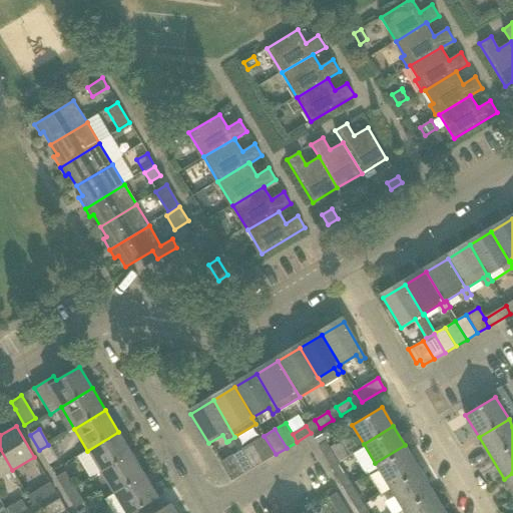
[(118,432),(87,451),(100,472),(131,453),(118,432)]
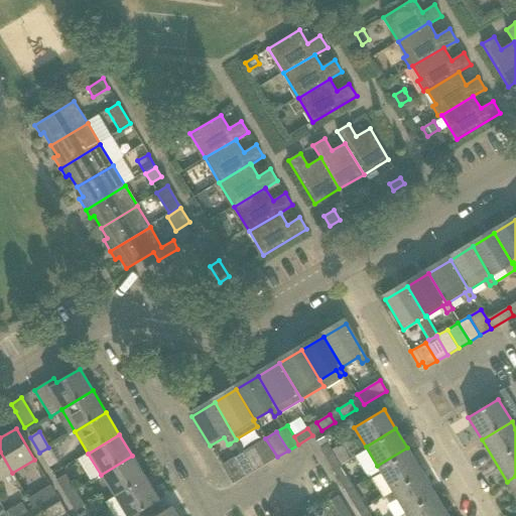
[(254,445),(266,464),(277,457),(265,438),(254,445)]
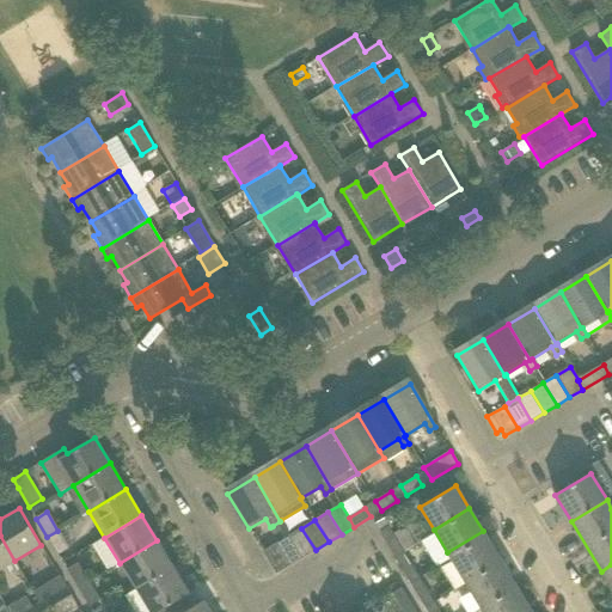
[(393,534),(389,526),(379,532),(393,555),(412,542),(404,528),(393,534)]
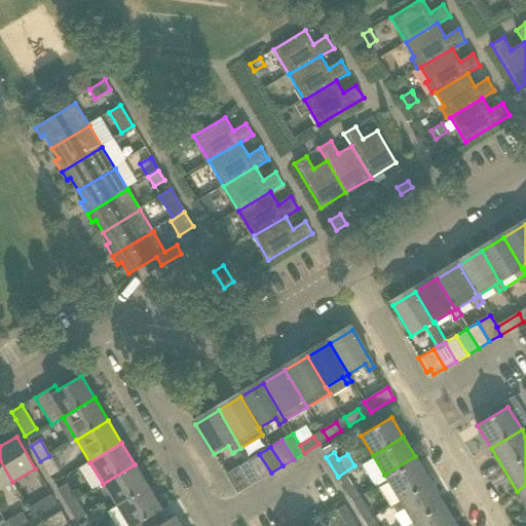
[(259,454),(249,460),(260,480),(271,473),(259,454)]
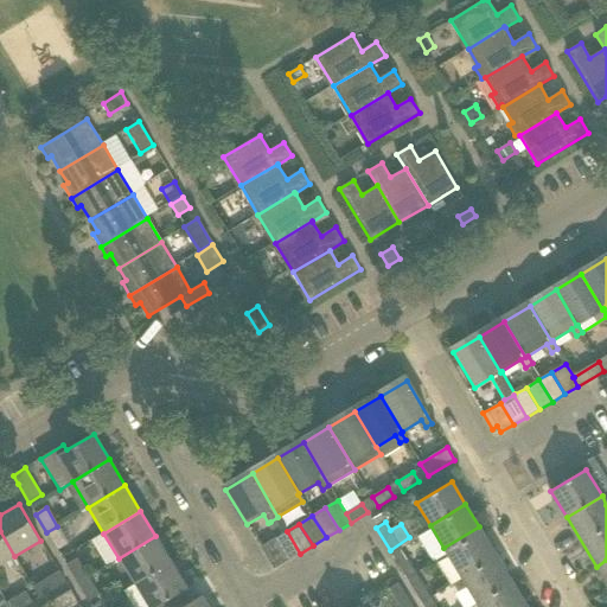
[(57,526),(46,532),(58,551),(69,545),(57,526)]
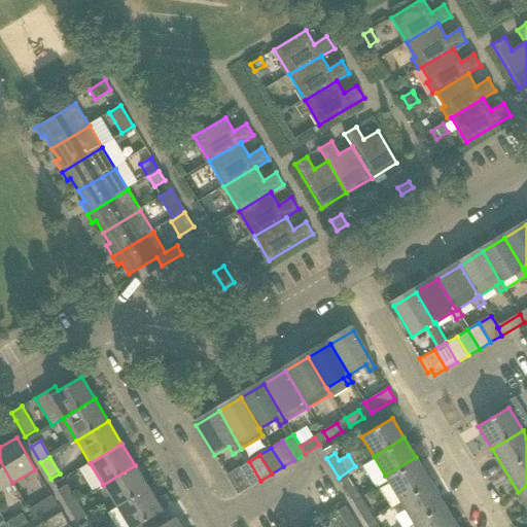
[(416,457),(385,476),(397,495),(427,477),(416,457)]
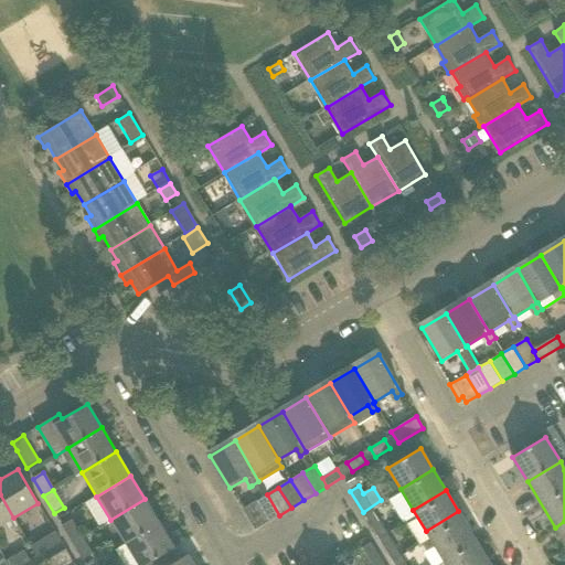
[(0,525),(13,518),(0,494),(0,525)]
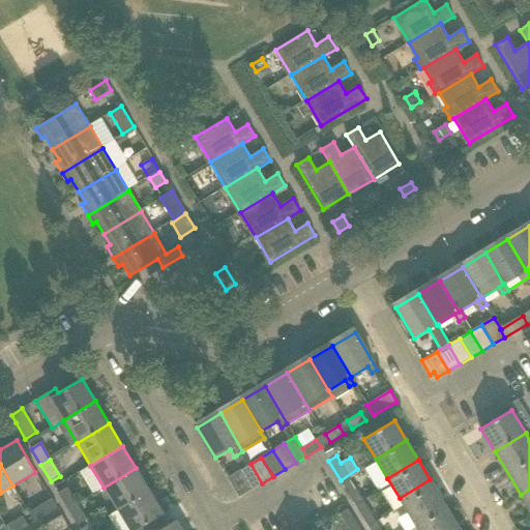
[(251,490),(262,483),(251,464),(243,468),(239,470),(251,490)]
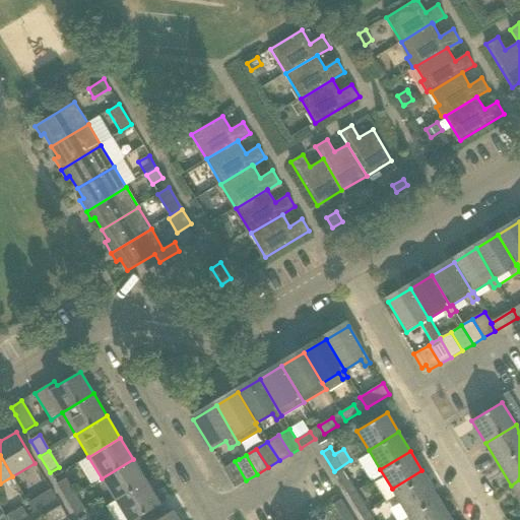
[(146,480),(133,459),(102,478),(115,500),(146,480)]
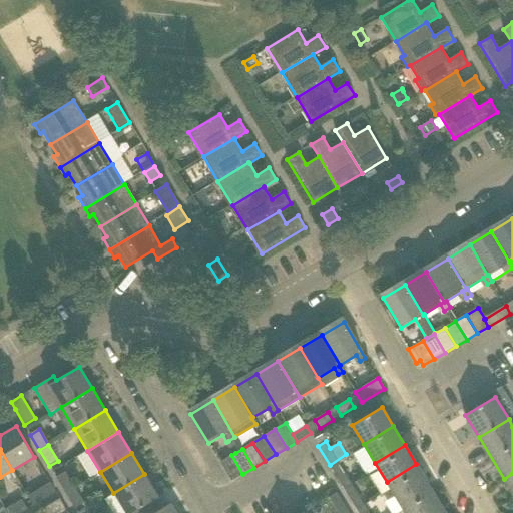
[(231,455),(219,462),(231,481),(242,474),(231,455)]
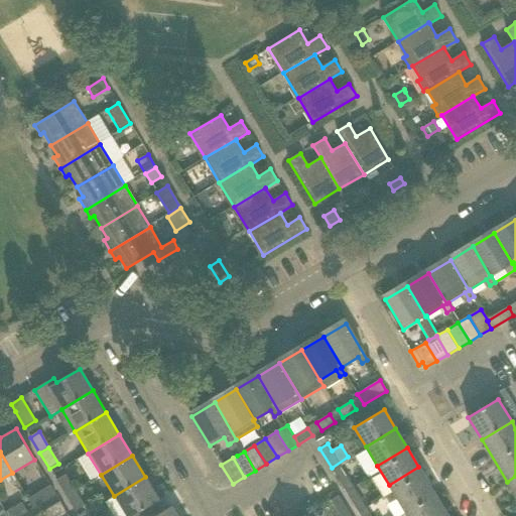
[(389,485),(400,504),(430,486),(418,467),(389,485)]
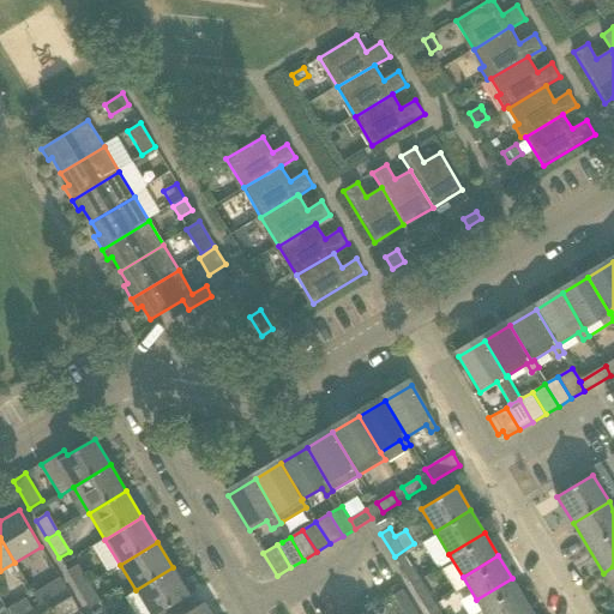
[(401,566),(408,578),(408,579),(411,585),(421,579),(410,561),(401,566)]
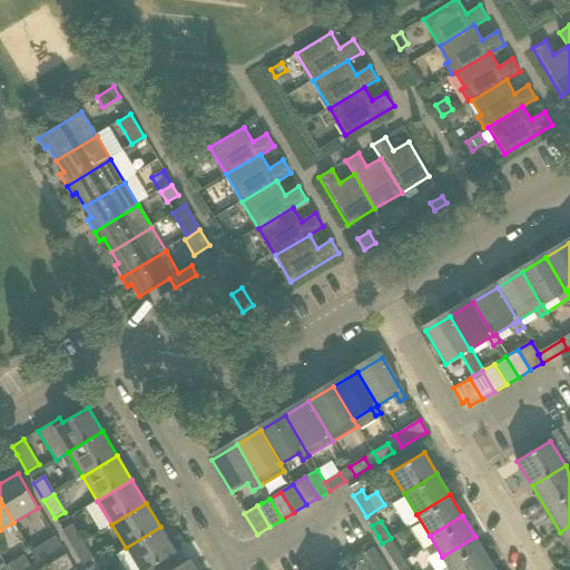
[(72,548),(82,542),(72,526),(62,531),(72,548)]
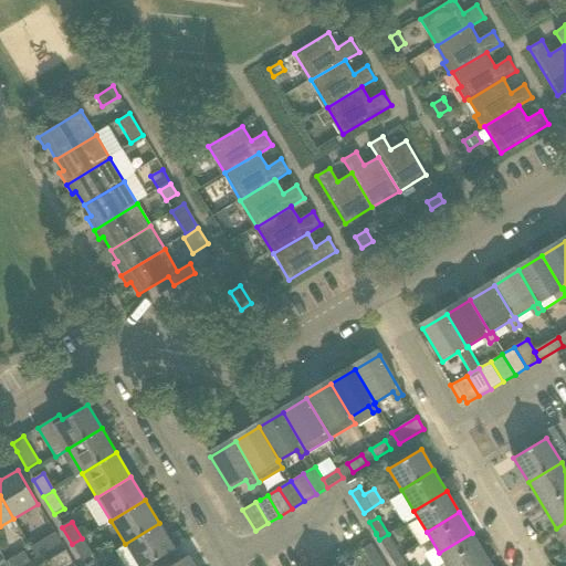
[(565,544),(565,522),(556,528),(565,544)]
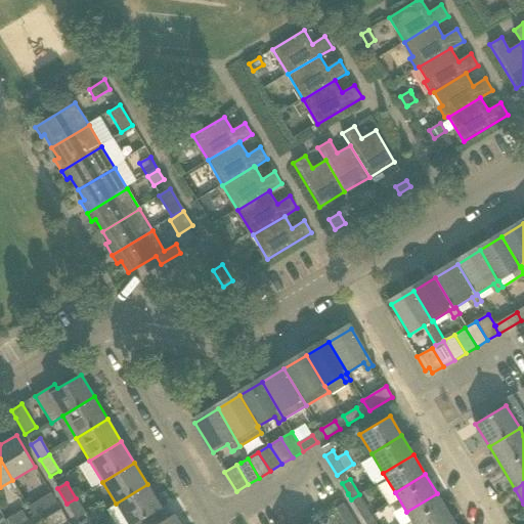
[(145,523),(163,514),(160,509),(161,508),(147,484),(116,504),(128,523),(145,523)]
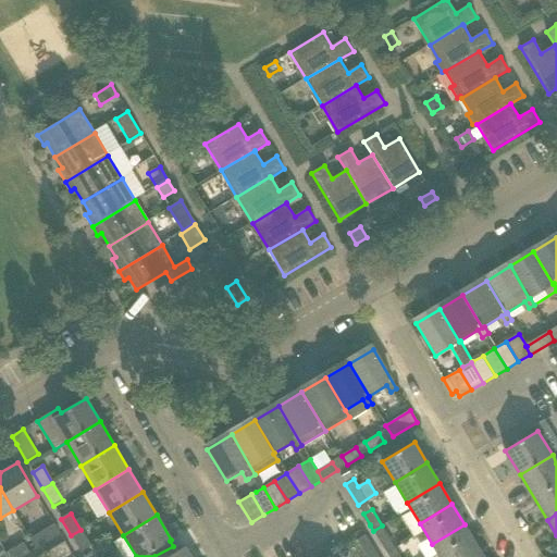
[(54,523),(29,539),(36,548),(61,533),(54,523)]
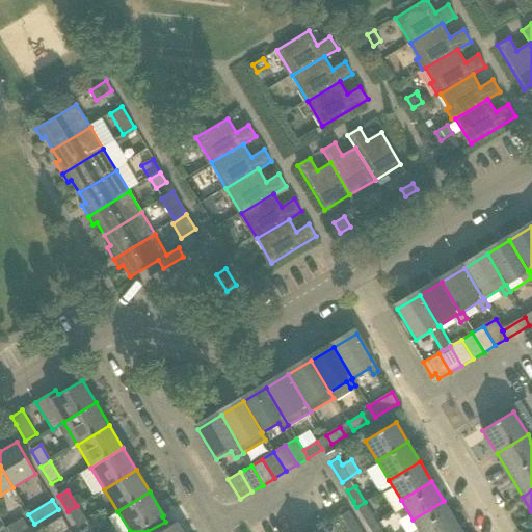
[(444,501),(413,520),(420,531),(436,531),(455,521),(444,501)]
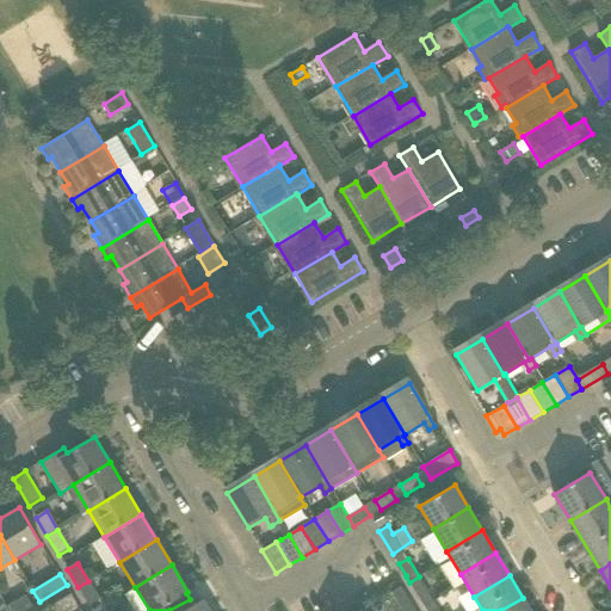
[(88,581),(78,587),(90,606),(100,599),(88,581)]
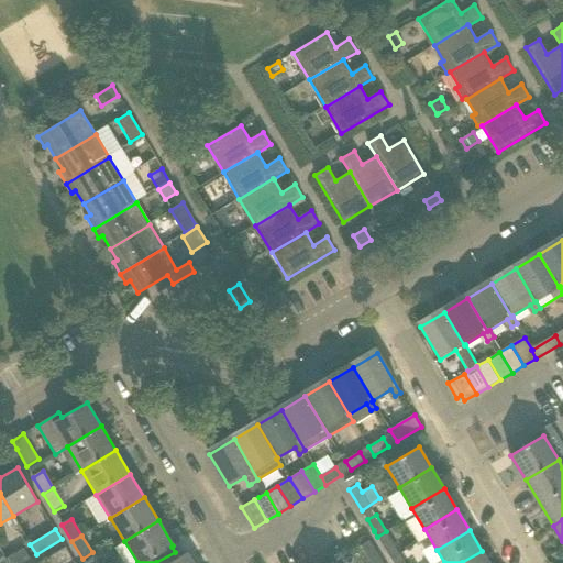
[(389,538),(382,542),(392,559),(399,554),(395,547),(389,538)]
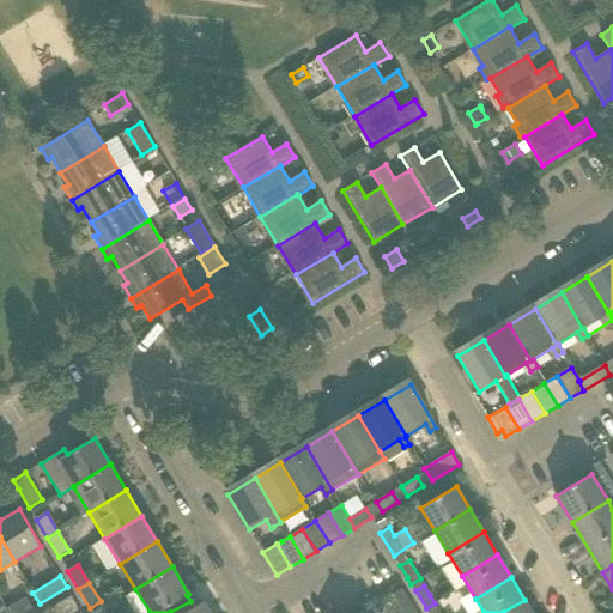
[(402,589),(393,594),(405,612),(413,607),(402,589)]
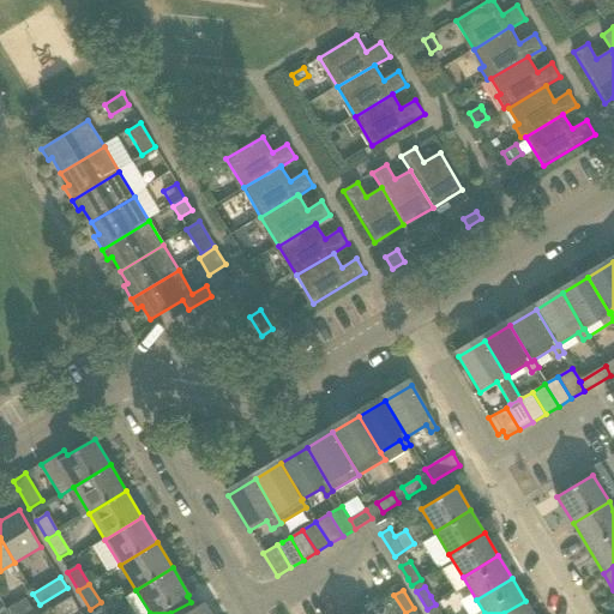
[(54,608),(56,613),(67,613),(78,607),(71,596),(54,608)]
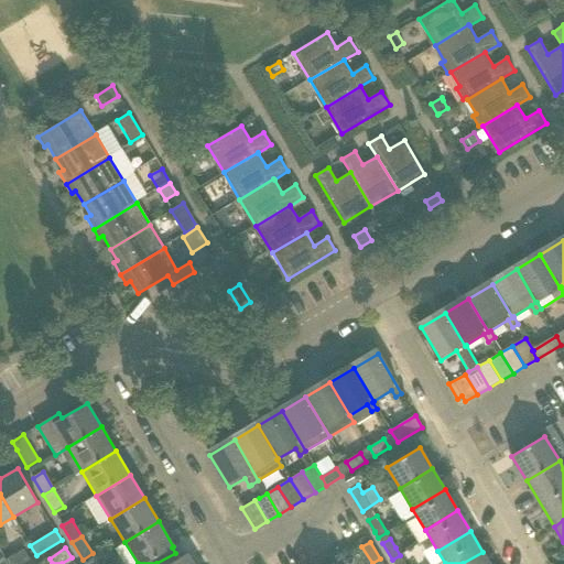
[(23,549),(7,559),(9,563),(22,563),(30,560),(23,549)]
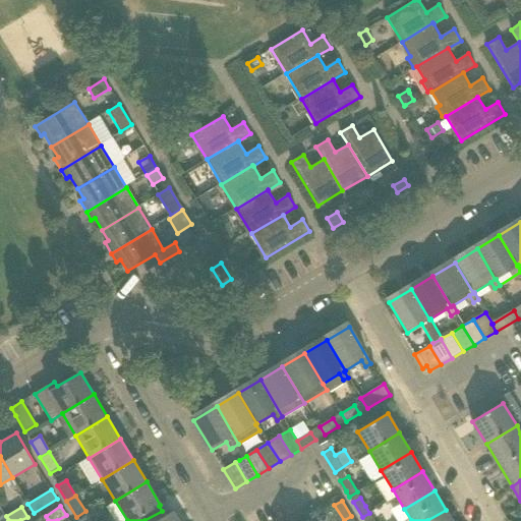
[(452,520),(446,510),(427,520),(452,520)]
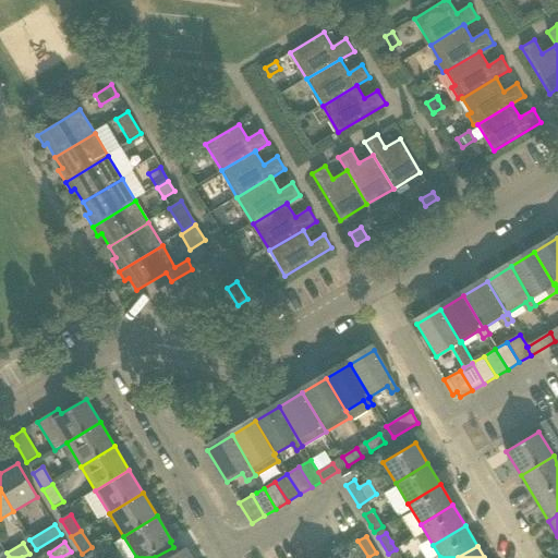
[(173,547),(155,557),(192,557),(185,547),(177,553),(173,547)]
